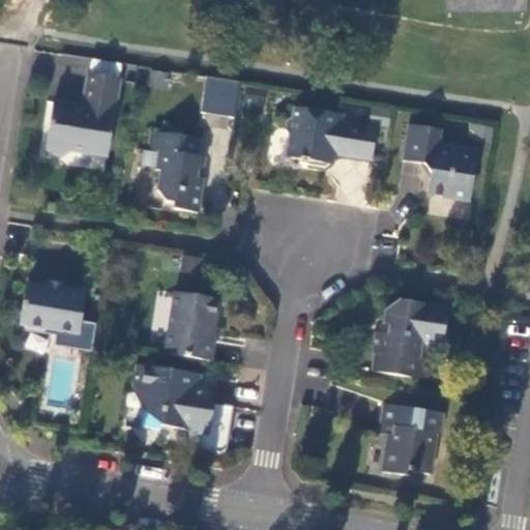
[(447,0),(448,10),(523,11),(523,0),(447,0)]
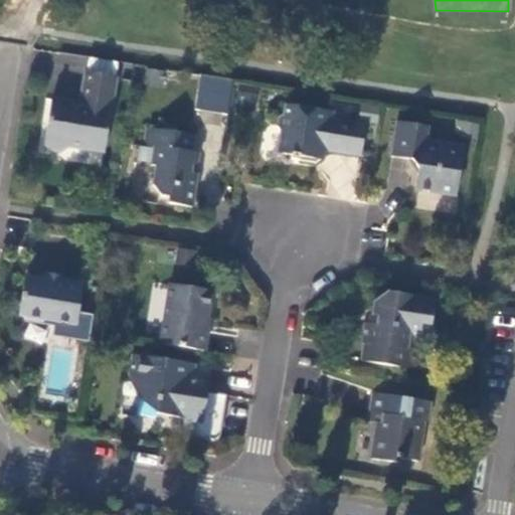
[(82,96),(79,98),(86,105),(84,107),(76,107),(75,103),(52,99),(44,149),(63,152),(71,146),(105,151),(117,76),(87,72),(82,96)]
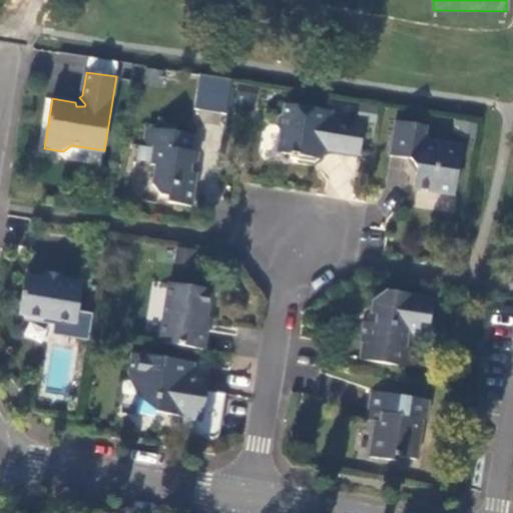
[(197,74),(194,109),(226,112),(230,78),(197,74)]
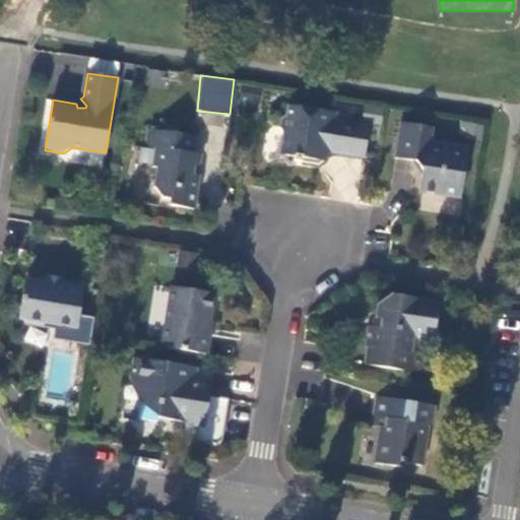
[(86,106),(80,99),(76,104),(77,108),(85,108),(86,106)]
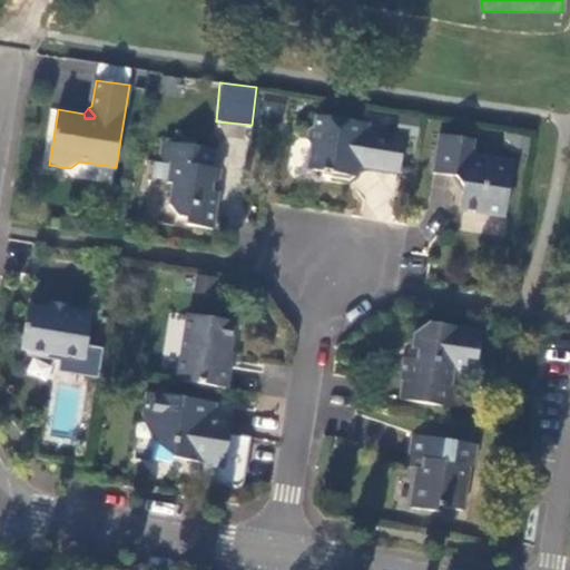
[(350,180),(357,176),(359,160),(366,154),(371,155),(370,165),(400,170),(405,137),(367,128),(369,120),(318,112),(316,126),(311,127),(310,137),(314,143),(310,168),(324,170),(324,175),(350,180)]
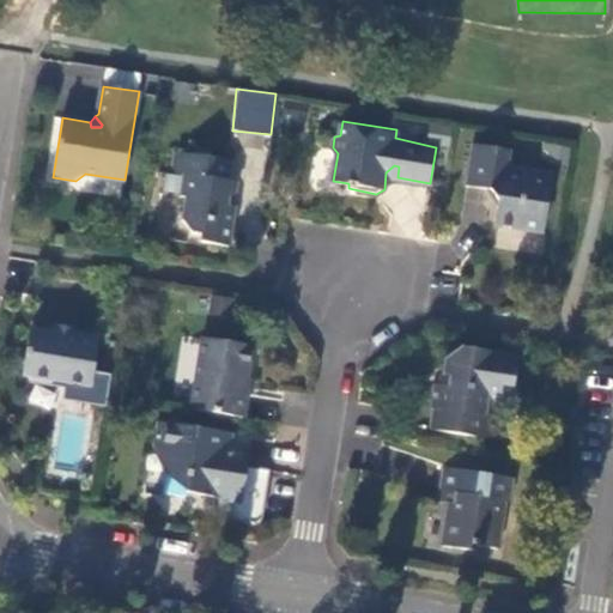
[(542,232),(554,173),(509,168),(511,151),(473,144),(466,186),(490,190),(499,200),(495,224),(542,232)]
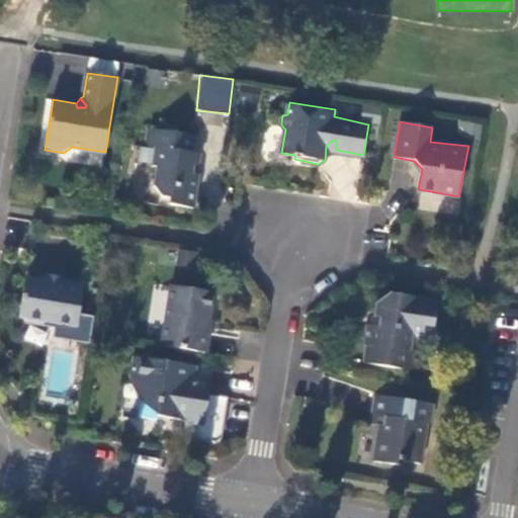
[(196,137),(148,128),(146,147),(156,149),(154,166),(157,167),(156,186),(163,198),(171,199),(171,203),(194,207),(198,175),(192,174),(193,169),(198,166),(201,155),(193,152),(196,137)]
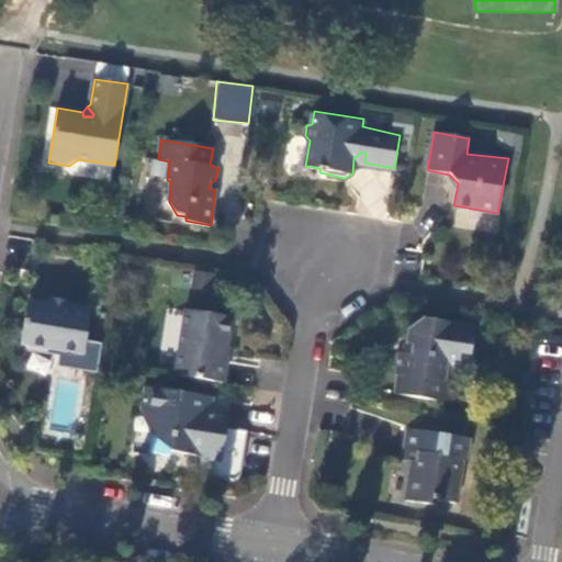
[(353,158),(352,173),(364,163),(366,153),(361,152),(353,158)]
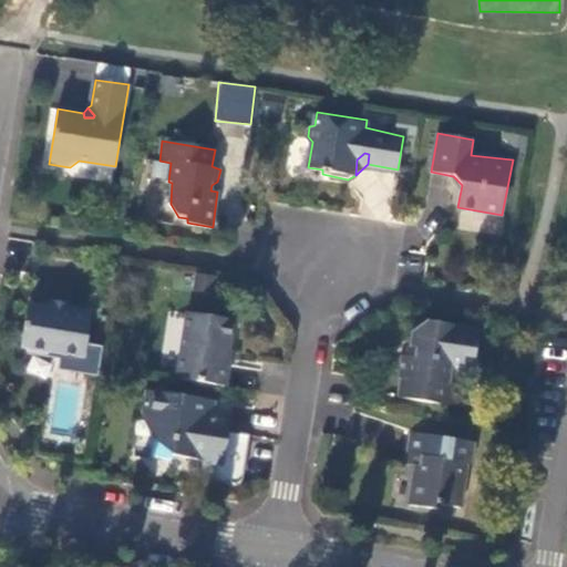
[(69,313),(69,309),(70,305),(52,302),(51,310),(69,313)]
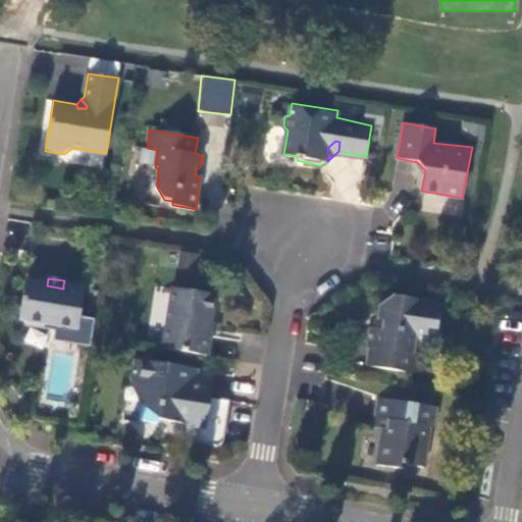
[(87,288),(63,284),(63,289),(47,285),(27,283),(20,320),(23,321),(25,326),(42,329),(47,325),(79,330),(87,288)]
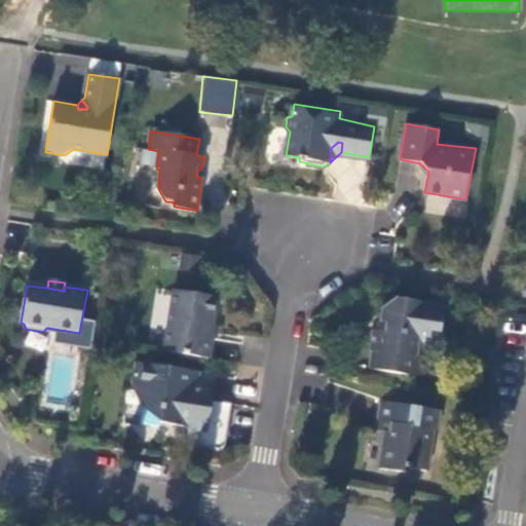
[(151,326),(165,327),(168,291),(155,290),(151,326)]
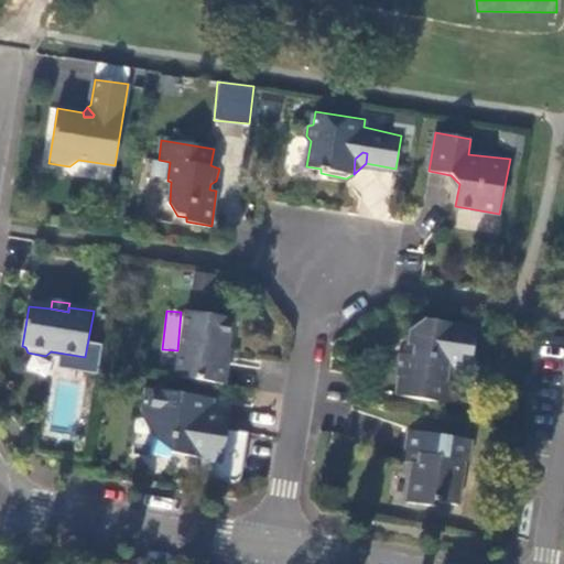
[(176,377),(225,384),(228,362),(226,362),(234,318),(186,311),(176,377)]
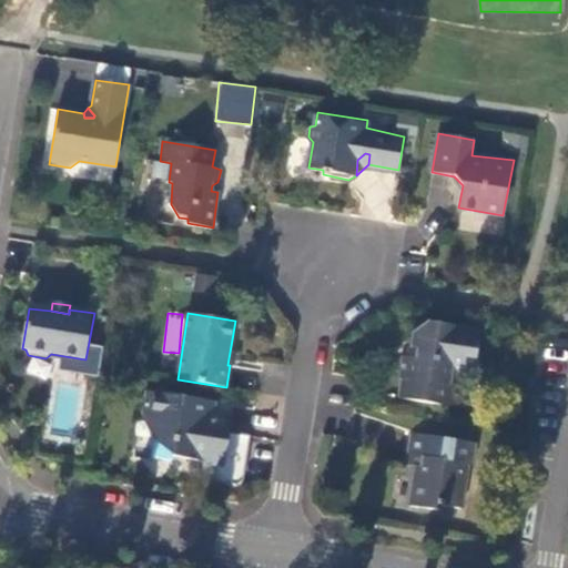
[(415,332),(412,348),(414,348),(414,357),(407,357),(403,357),(399,378),(402,379),(398,398),(454,407),(458,386),(449,385),(453,366),(464,367),(466,353),(476,354),(480,331),(427,322),(415,332)]
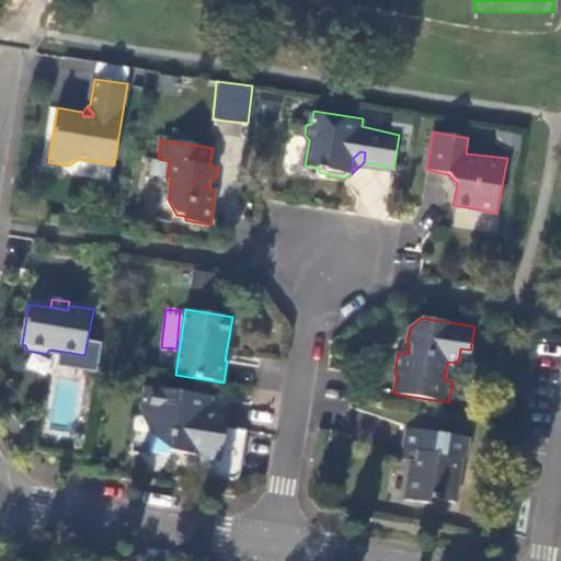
[(228,427),(230,414),(209,410),(212,397),(146,386),(142,409),(156,411),(152,433),(173,438),(173,450),(202,456),(199,473),(235,479),(241,476),(250,431),(228,427)]
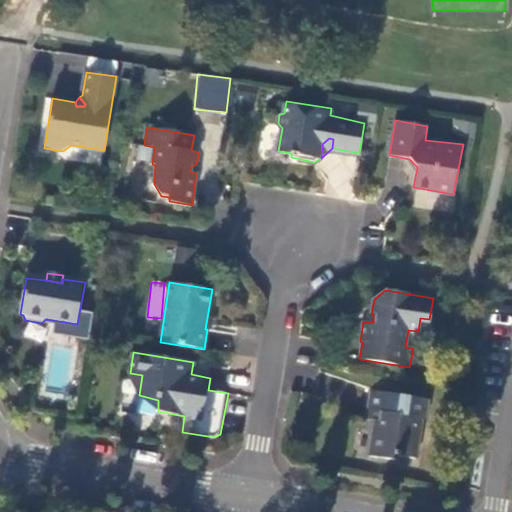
[(191,374),(210,378),(212,365),(193,362),(191,374)]
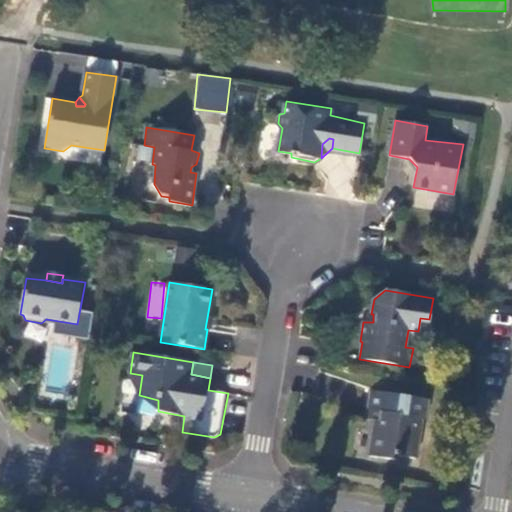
[(416,459),(426,400),(370,391),(365,418),(378,421),(377,430),(373,431),(369,457),(395,461),(396,457),(416,459)]
